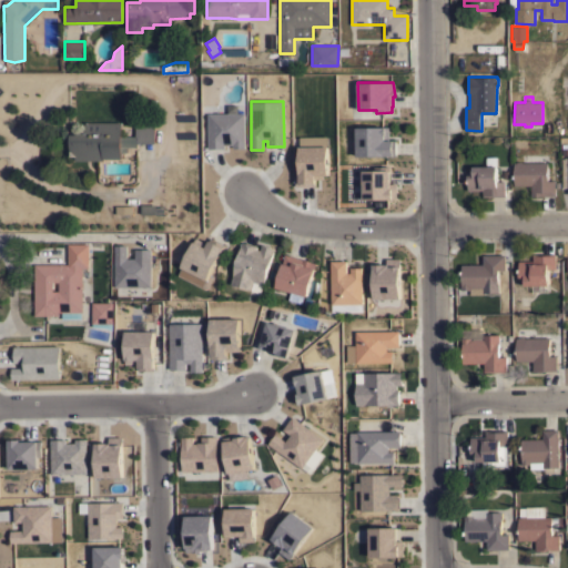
[(208,114),(244,113),(245,148),(233,148),(233,145),(224,145),(224,149),(209,149),(208,114)]
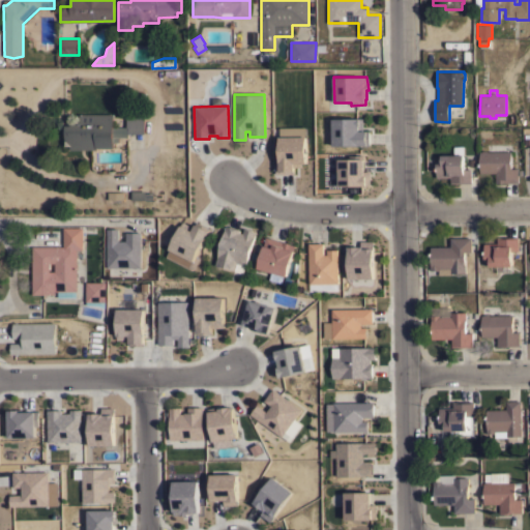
[(144,134),(127,134),(127,137),(118,137),(118,142),(114,142),(114,127),(126,127),(126,118),(128,118),(128,111),(143,111),(143,118),(144,118),(144,134)]
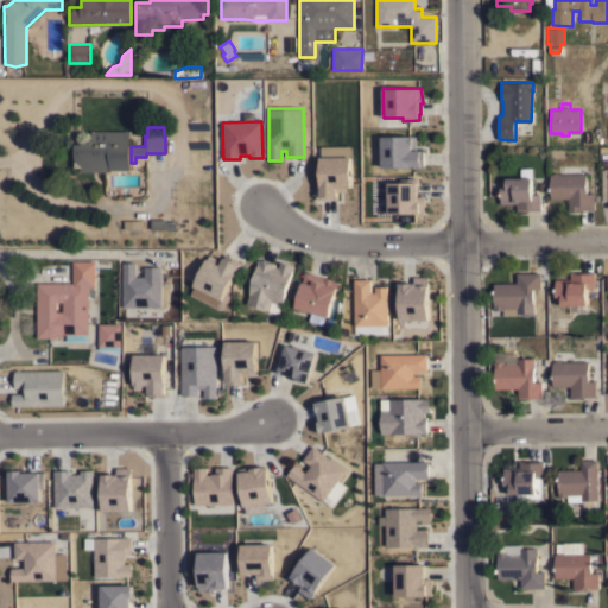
[(80,171),(80,166),(74,166),(74,144),(81,144),(81,140),(92,140),(92,131),(130,131),(130,170),(111,170),(111,172),(80,171)]
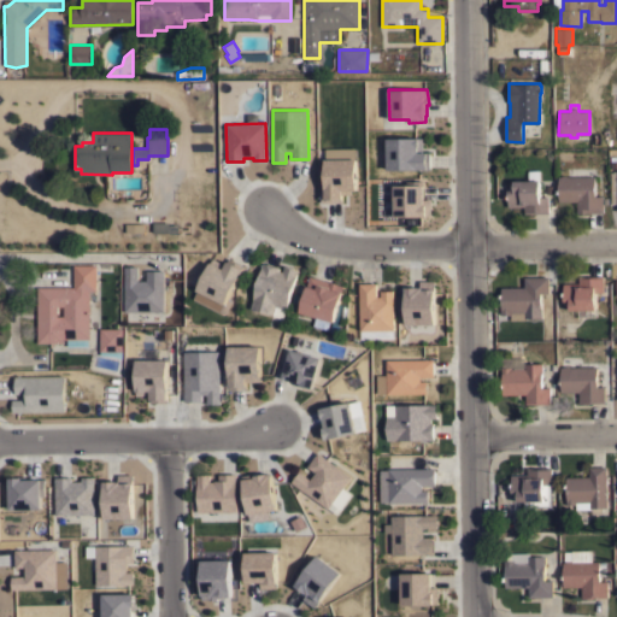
[(387,139),(422,137),(422,147),(417,147),(418,152),(429,152),(430,169),(387,170),(387,139)]
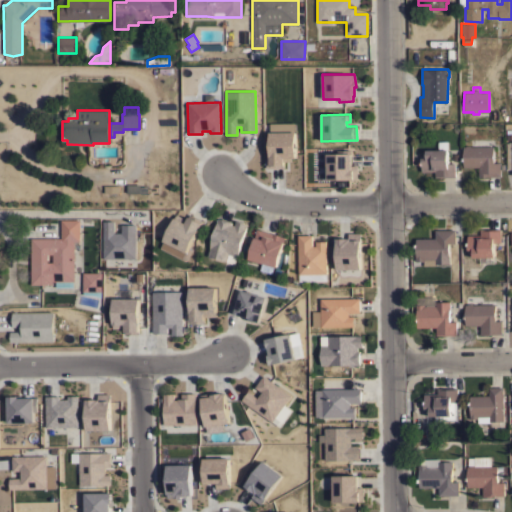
[(295,132),(296,158),(291,158),(291,161),(284,161),(284,168),(267,169),(266,154),(269,154),(269,132),(295,132)]
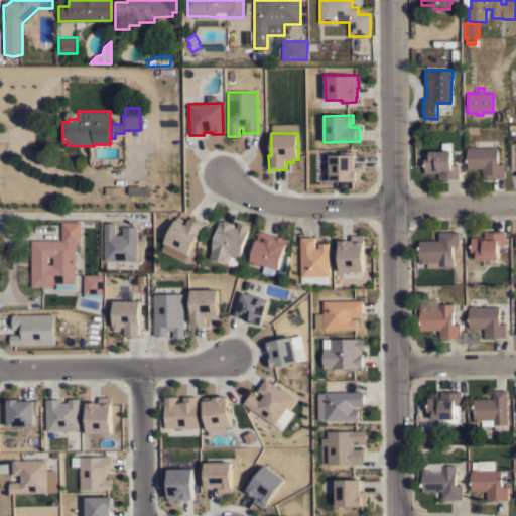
[(483,177),(483,168),(468,168),(468,148),(469,148),(470,147),(474,146),(475,147),(497,147),(498,164),(504,163),(504,177),(483,177)]
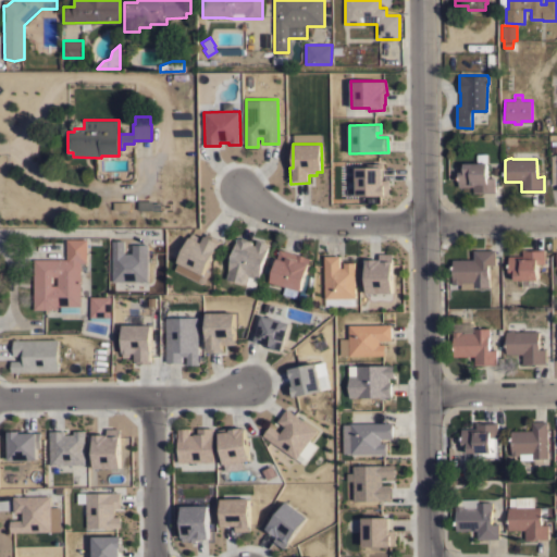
[(473,193),(473,186),(459,186),(459,172),(465,172),(463,163),(487,162),(487,177),(495,177),(495,193),(473,193)]
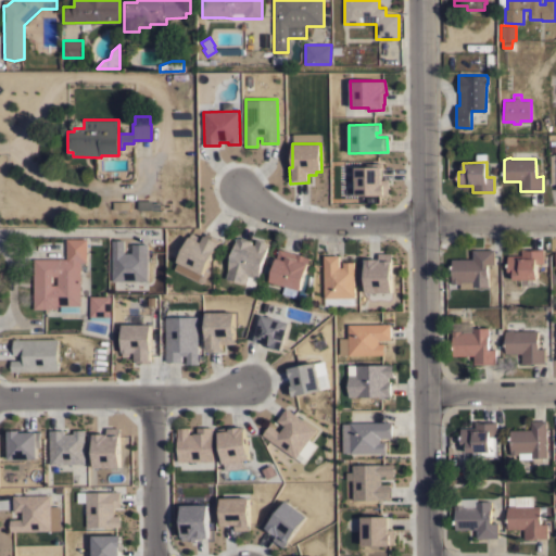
[(355,196),(355,167),(381,167),(382,180),(388,180),(388,194),(355,196)]
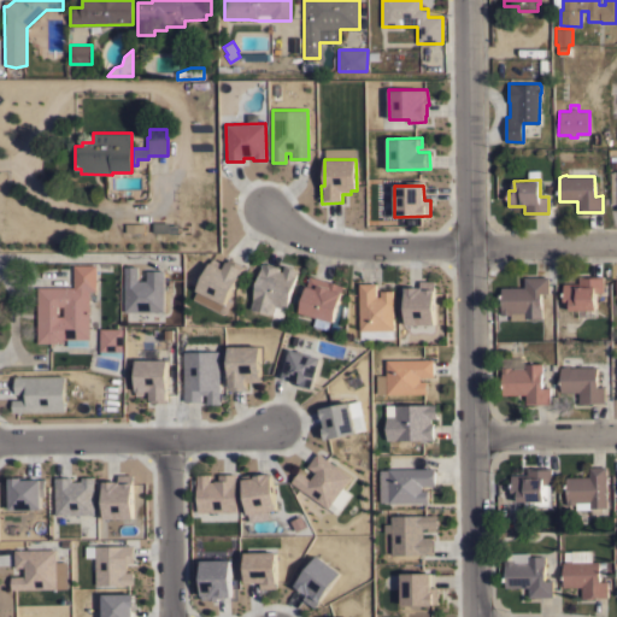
[(153,233),(153,222),(169,222),(169,224),(177,224),(178,233),(169,233),(169,231),(153,233)]
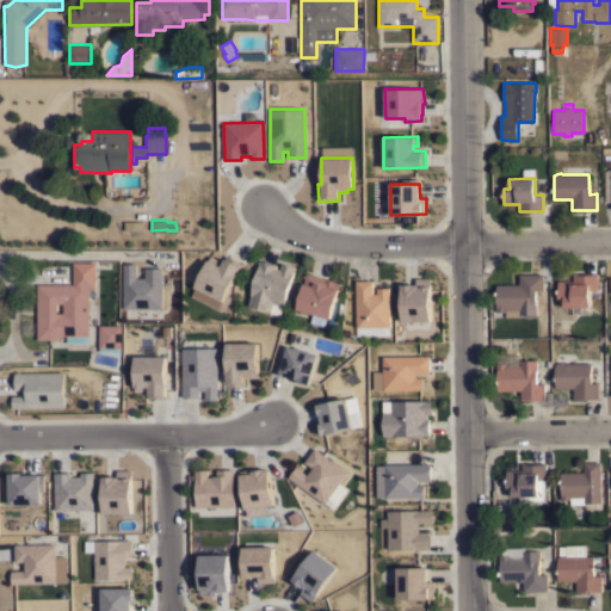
[(195,288),(209,260),(221,266),(226,259),(235,264),(236,261),(241,264),(222,302),(195,288)]
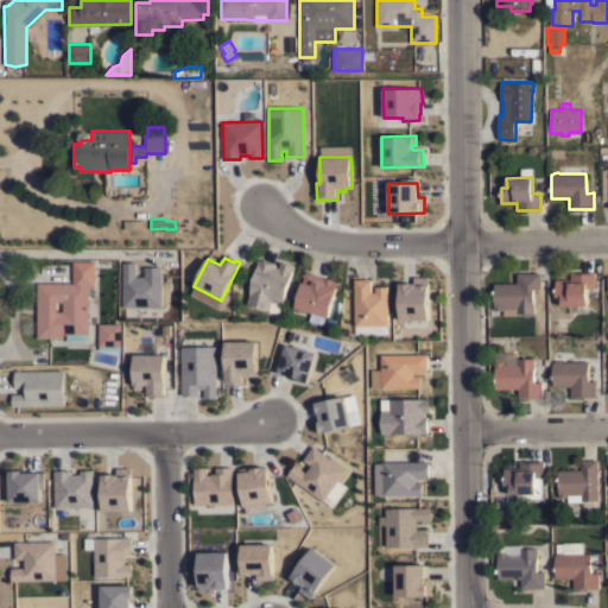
[(283,304),(272,302),(270,310),(247,304),(259,259),(276,264),(276,266),(279,267),(280,261),(293,265),(283,304)]
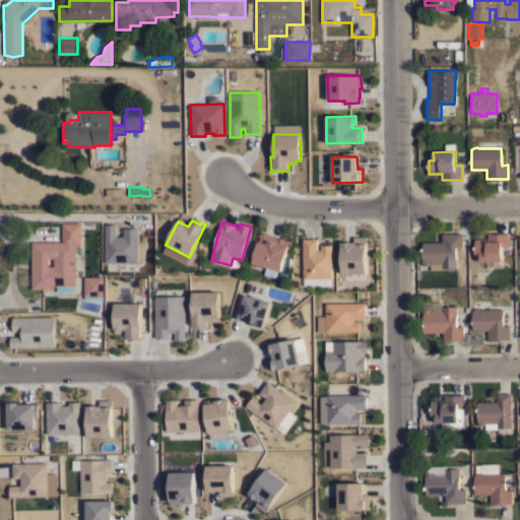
[(54,288),(31,288),(31,242),(62,242),(62,223),(81,223),(81,246),(75,246),(75,285),(54,285),(54,288)]
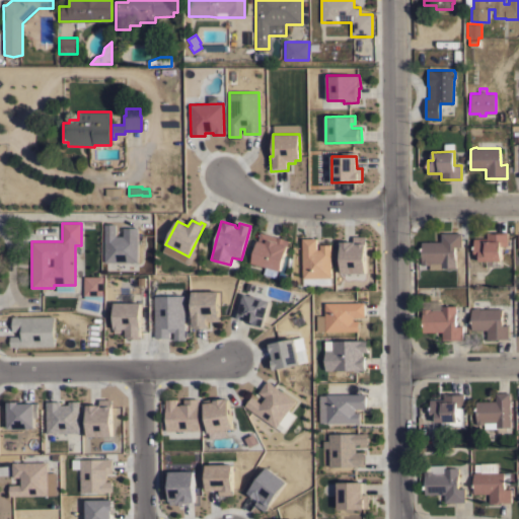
[(137,263),(104,263),(104,224),(116,224),(116,236),(123,236),(123,228),(138,228),(137,263)]
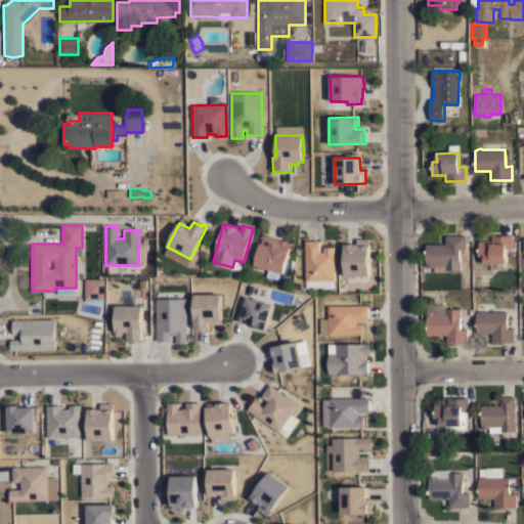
[(255,265),(263,234),(292,243),(284,273),(255,265)]
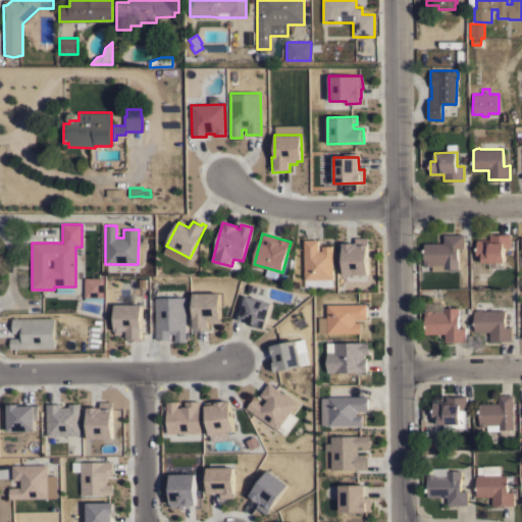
[(444,235),(464,233),(464,248),(458,248),(458,261),(459,261),(459,268),(444,268),(444,264),(432,264),(432,266),(424,266),(424,262),(424,243),(444,243),(444,235)]
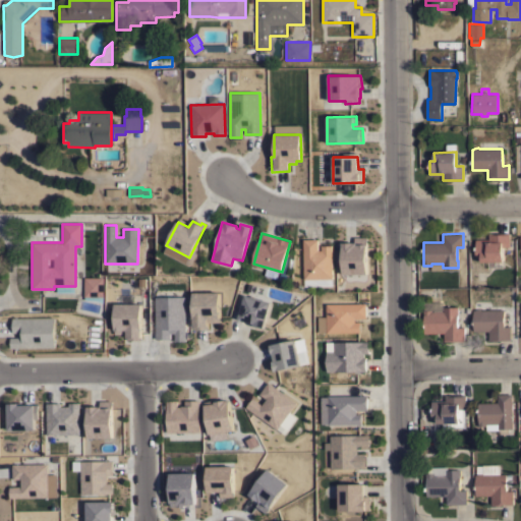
[(510,233),(510,246),(503,247),(503,262),(481,262),(481,254),(476,254),(475,239),(488,239),(488,233),(510,233)]
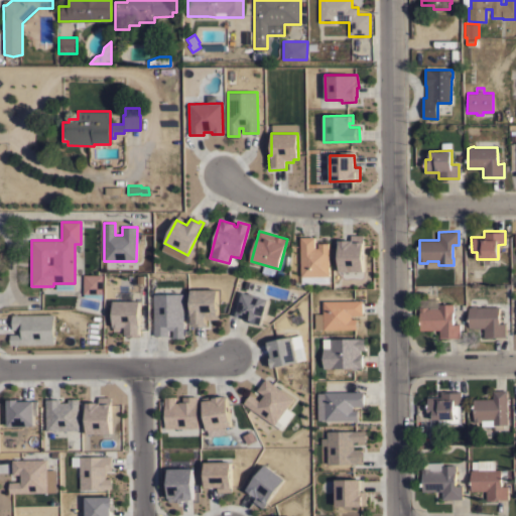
[(330,275),(301,276),(300,237),(314,237),(314,248),(318,248),(318,243),(329,243),(330,275)]
